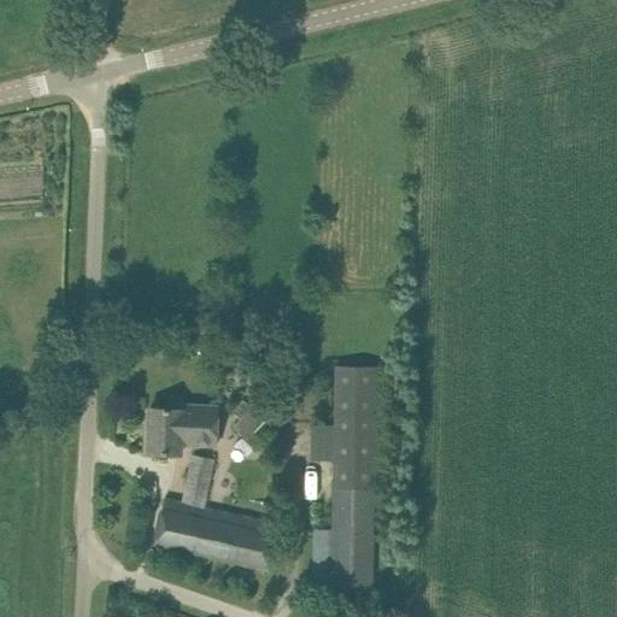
[(371,585),(371,560),(376,365),(336,365),(333,559),(331,583),(371,585)]
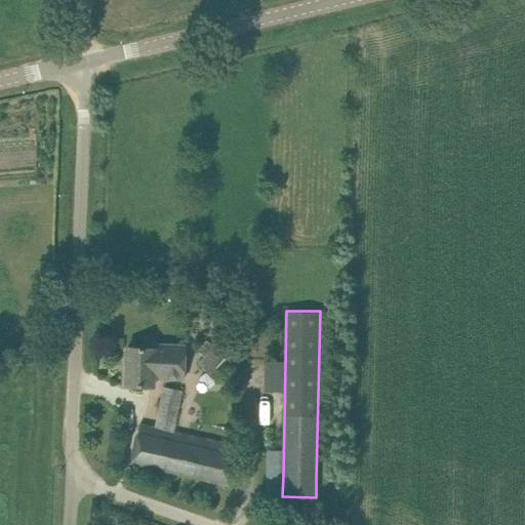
[(244,352),(225,334),(203,358),(208,362),(196,375),(212,390),(244,352)]
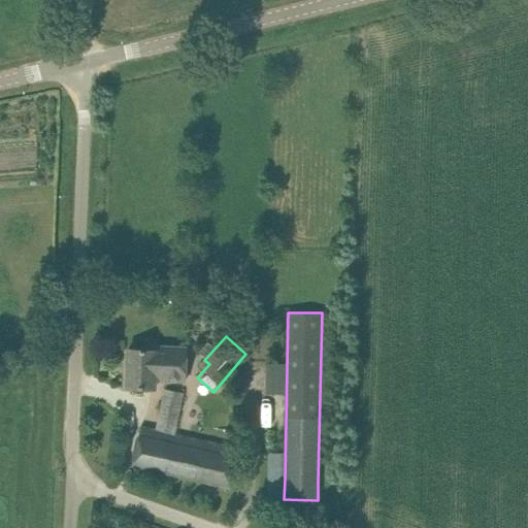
[(155,378),(184,381),(186,348),(142,345),(142,350),(128,349),(126,387),(155,388),(155,378)]
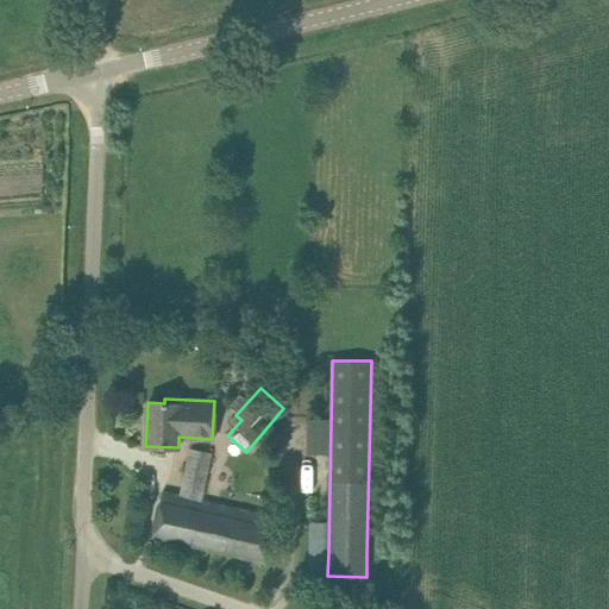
[(265,563),(270,540),(276,518),(201,500),(211,453),(190,449),(180,495),(162,491),(152,537),(265,563)]
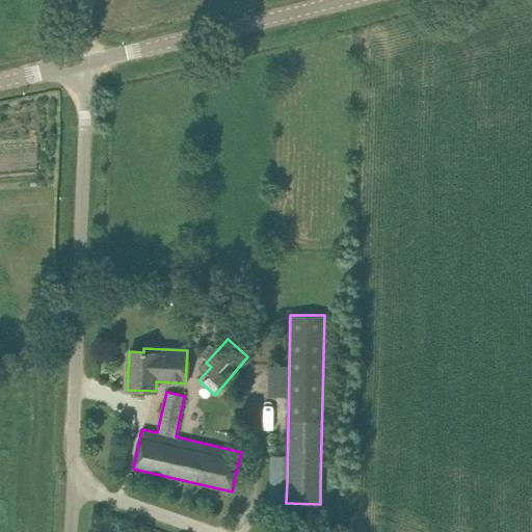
[(118,531),(120,524),(109,523),(107,531),(118,531)]
